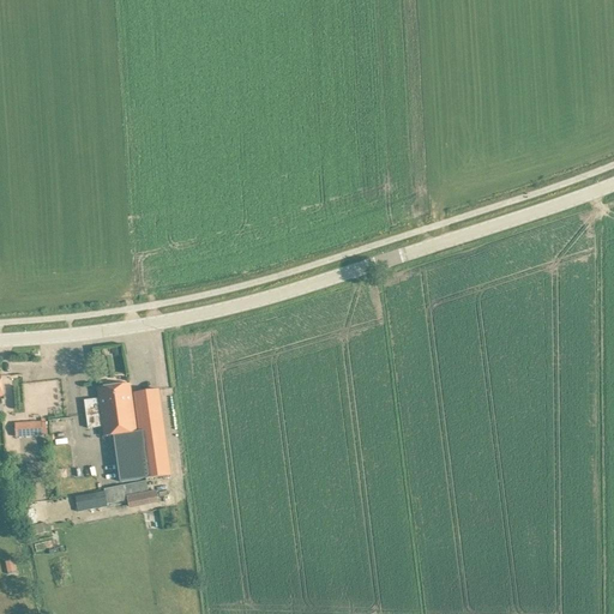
[(104,437),(113,435),(120,482),(145,479),(146,479),(170,476),(158,390),(134,393),(132,395),(130,384),(97,389),(100,399),(84,401),(88,428),(103,427),(104,437)]
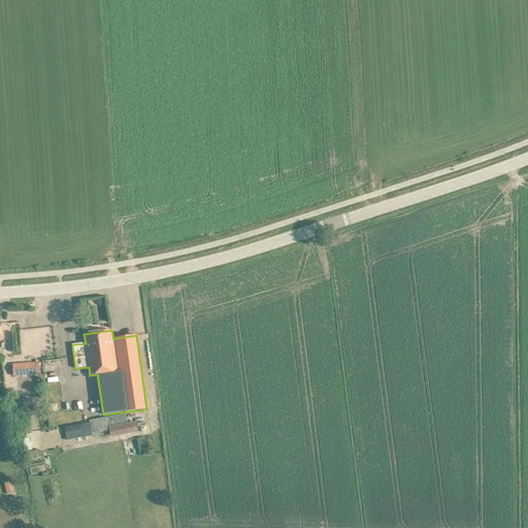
[(13,365),(13,376),(36,374),(36,363),(13,365)]
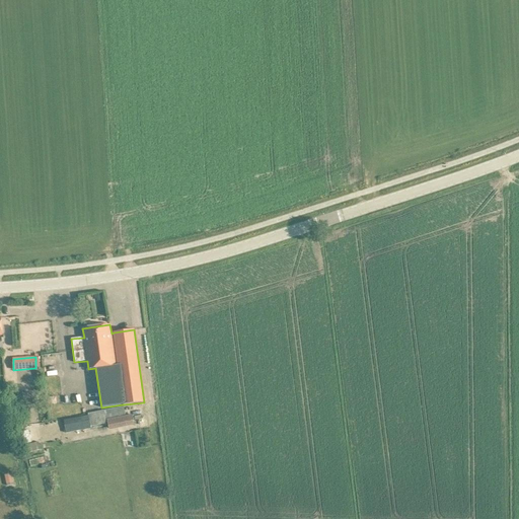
[(91,426),(107,423),(106,420),(126,417),(125,408),(88,414),(89,417),(90,427),(91,426)]
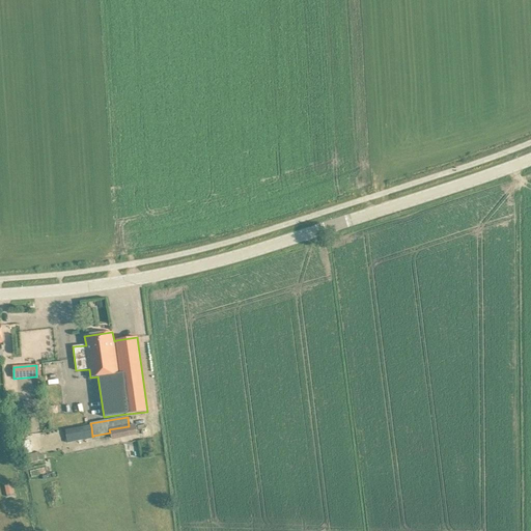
[(129,426),(109,429),(110,432),(111,436),(136,431),(135,425),(129,426)]
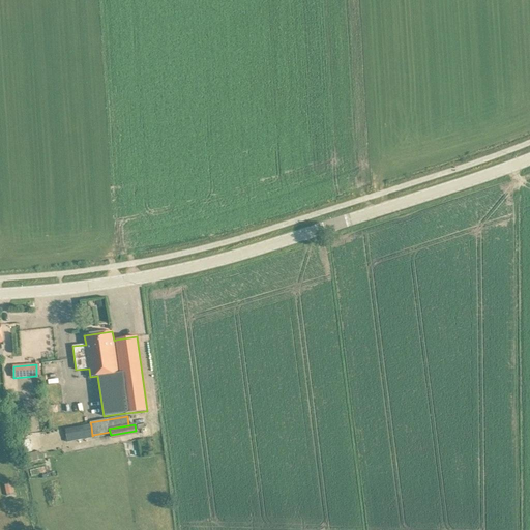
[(91,425),(65,430),(67,442),(93,437),(93,435),(92,436),(91,425)]
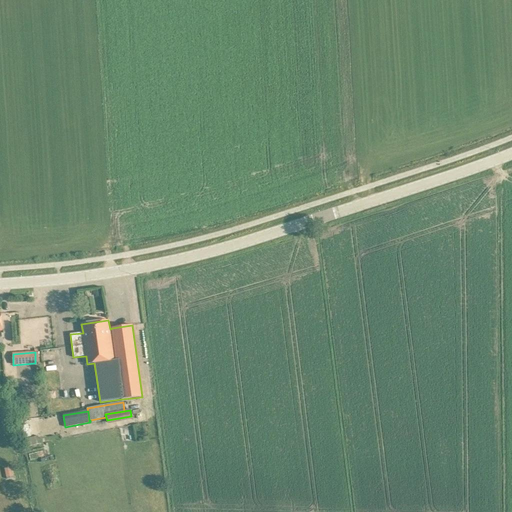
[(21,425),(24,439),(31,437),(28,424),(21,425)]
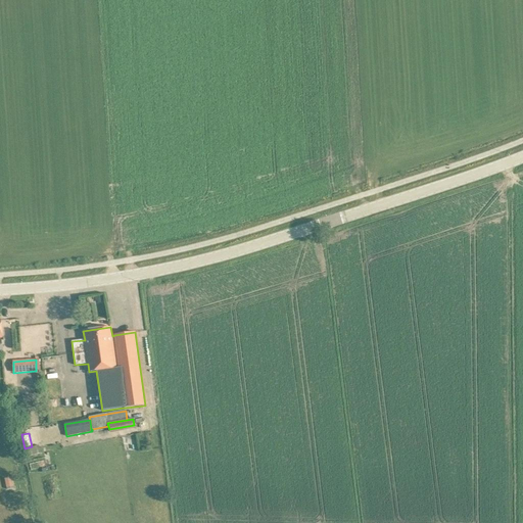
[(27,448),(29,457),(41,454),(39,445),(27,448)]
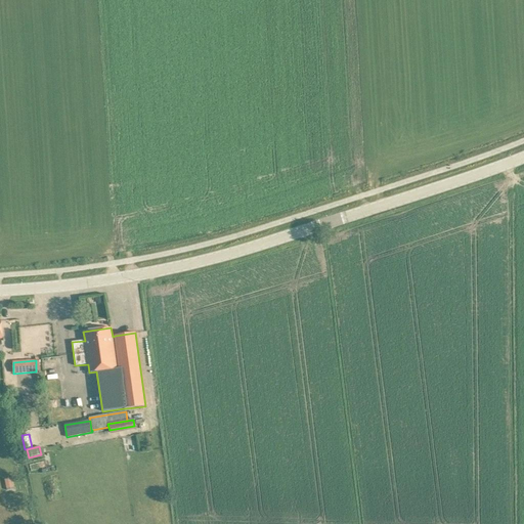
[(5,480),(7,491),(14,489),(11,478),(5,480)]
